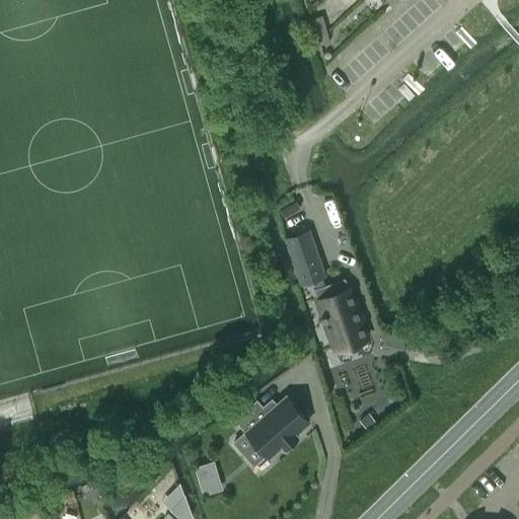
[(312,18),(316,31),(325,28),(322,15),(312,18)]
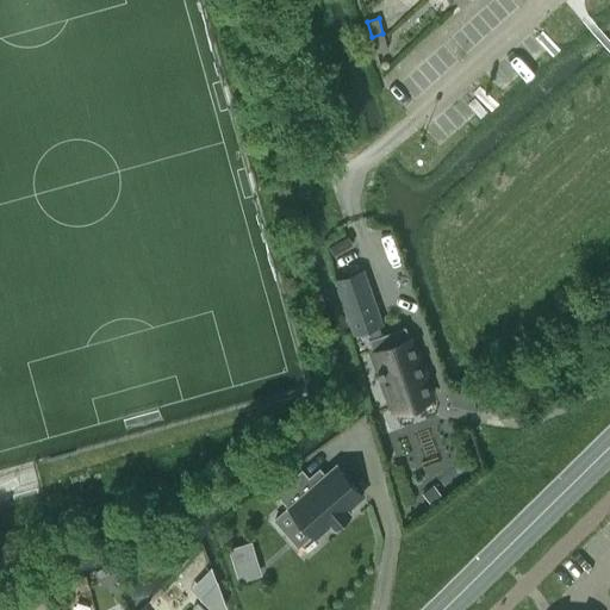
[(387,49),(383,33),(372,37),(377,53),(387,49)]
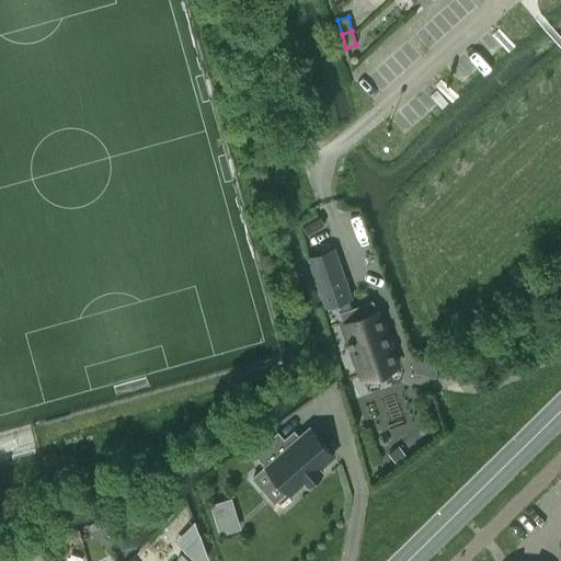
[(333,248),(308,256),(325,307),(338,302),(341,310),(339,311),(343,323),(348,339),(347,340),(348,344),(351,344),(362,377),(398,365),(390,344),(391,343),(391,342),(389,343),(386,333),(388,332),(387,331),(386,332),(378,311),(377,311),(373,299),(351,307),(347,299),(351,298),(333,248)]
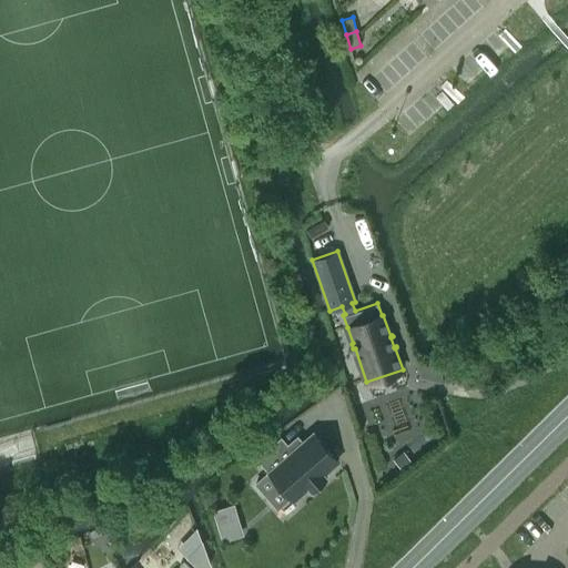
[(257,459),(294,500),(308,487),(312,490),(327,477),(324,474),(337,462),(335,458),(313,434),(297,447),(292,442),(287,446),(281,438),(257,459)]
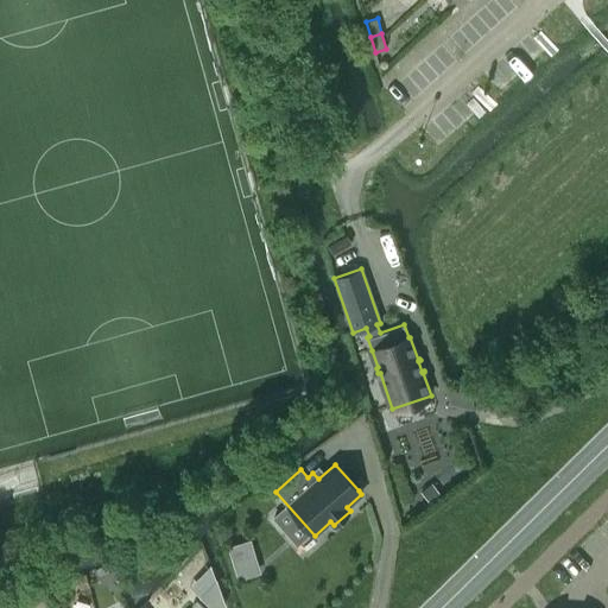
[(251,539),(228,545),(232,558),(254,552),(251,539)]
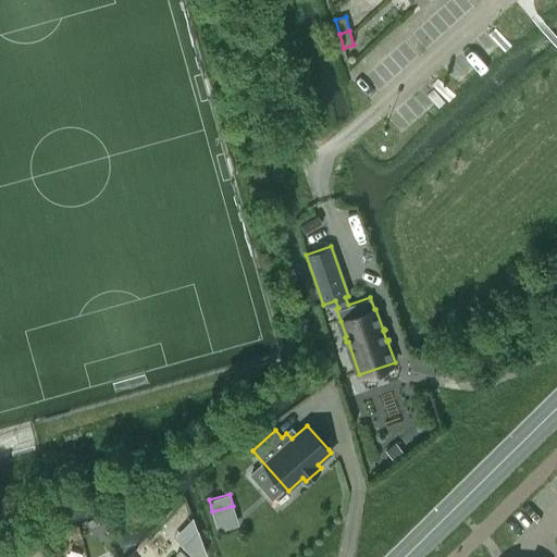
[(197,531),(183,545),(195,556),(201,556),(206,553),(197,531)]
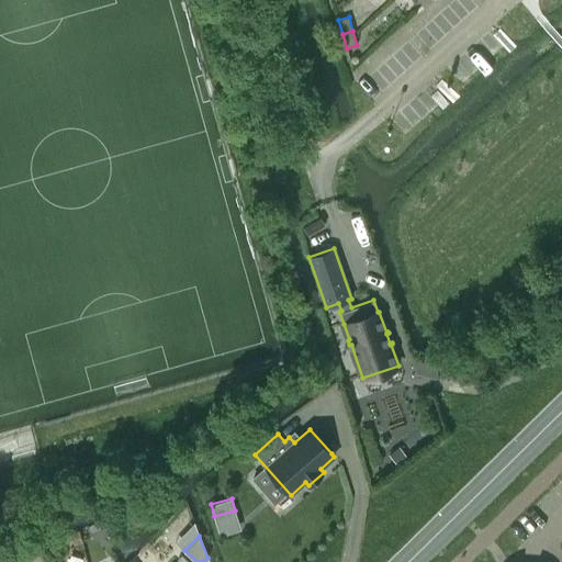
[(152,537),(132,559),(134,561),(158,561),(168,552),(152,537)]
